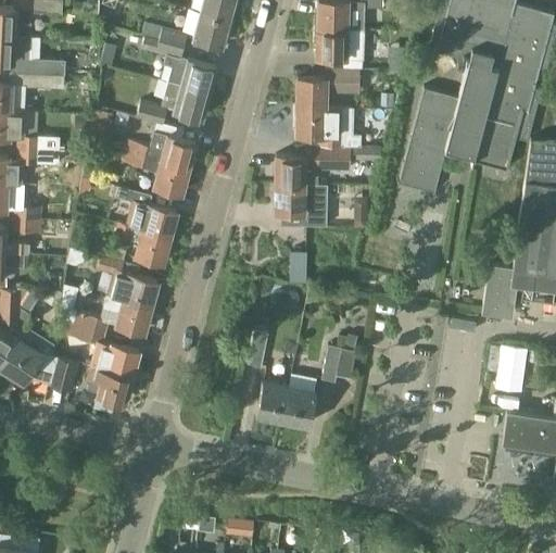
[(0,8),(0,35),(15,36),(15,35),(29,36),(30,11),(47,12),(47,0),(21,0),(21,10),(0,8)]
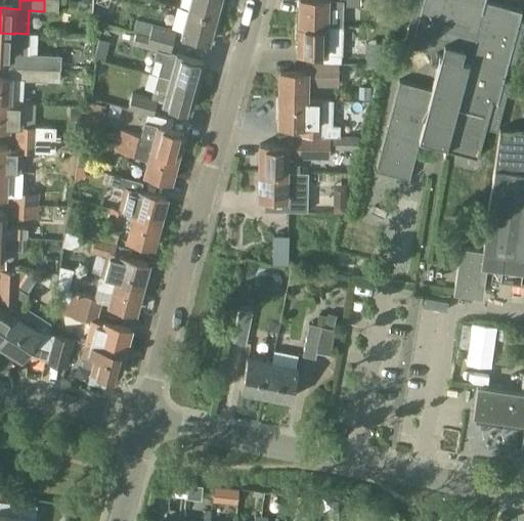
[(220,0),(191,0),(188,12),(215,19),(222,20),(226,5),(219,3),(220,0)]
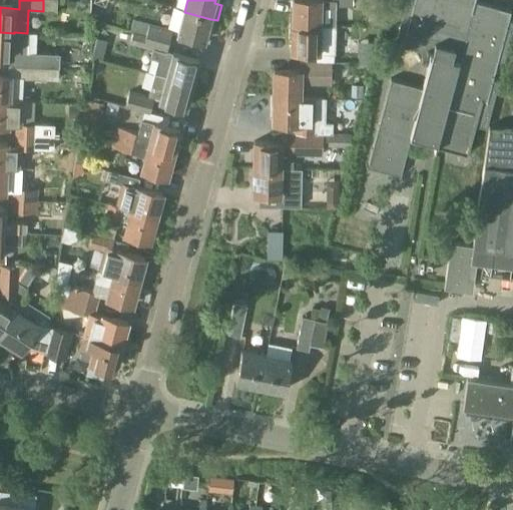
[(353,0),(325,0),(325,3),(330,3),(329,8),(353,8),(353,0)]
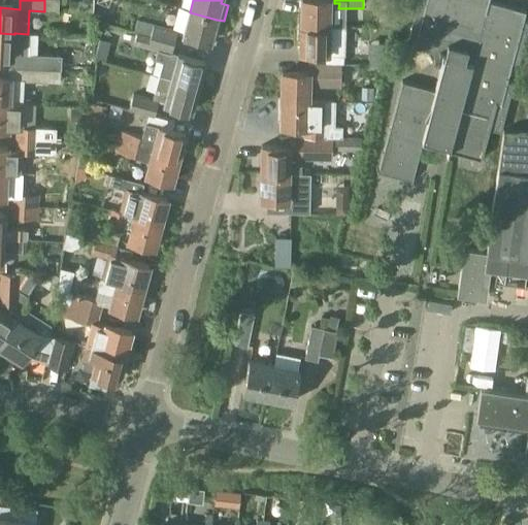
[(488,3),(489,0),(419,0),(409,38),(417,39),(414,50),(444,58),(435,92),(402,84),(378,172),(377,172),(377,173),(411,183),(423,141),(441,146),(443,141),(450,143),(447,155),(448,155),(449,153),(481,161),(489,133),(489,131),(500,134),(501,133),(514,86),(506,84),(512,65),(519,67),(527,31),(527,24),(523,24),(526,13),(488,3)]
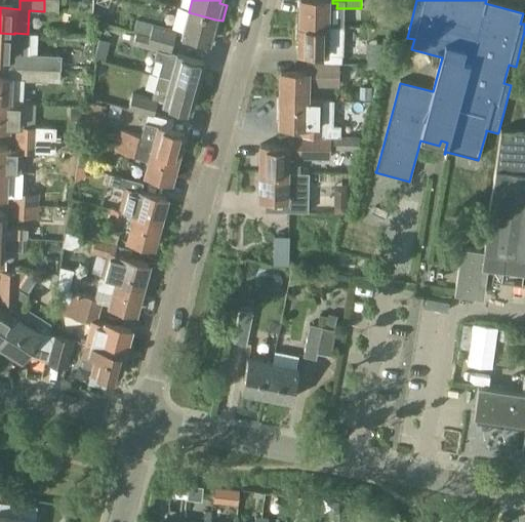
[(301,2),(300,28),(327,29),(327,3),(301,2)]
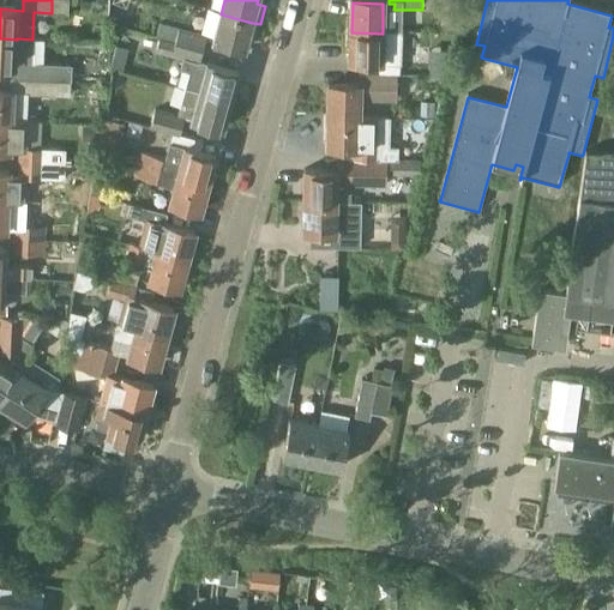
[(214,42),(245,52),(252,23),(221,14),(214,42)]
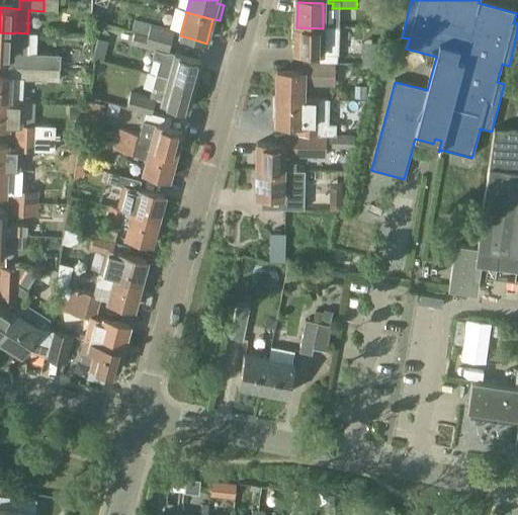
[(296,27),(296,55),(322,56),(335,56),(336,39),(341,39),(341,45),(346,45),(347,29),(323,28),(296,27)]
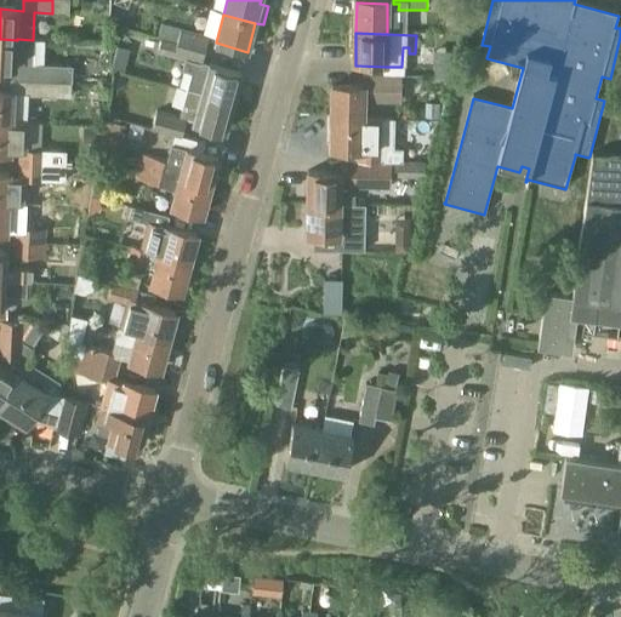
[(182,46),(205,52),(209,40),(186,34),(182,46)]
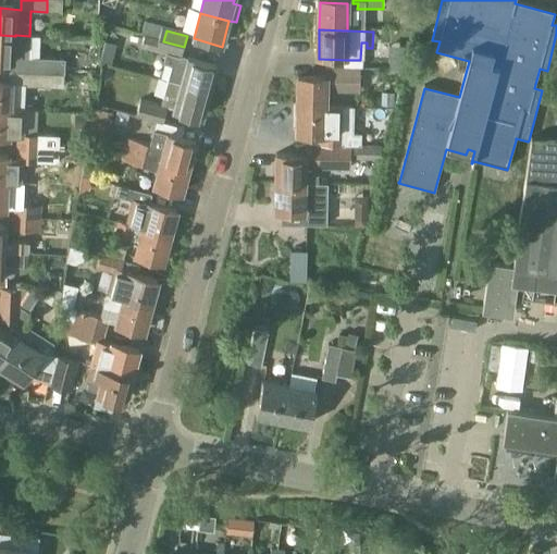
[(15,36),(0,35),(0,61),(14,62),(28,63),(28,60),(29,36),(15,35),(15,36)]
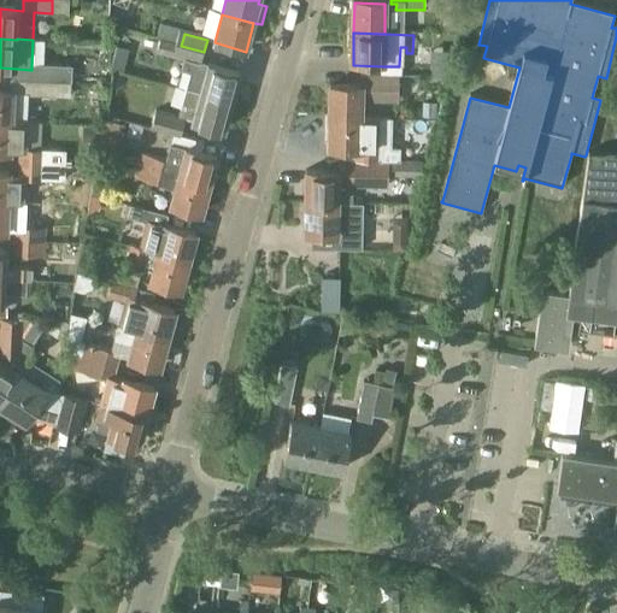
[(182,70),(192,72),(187,88),(187,90),(231,102),(236,88),(240,75),(209,66),(200,64),(204,52),(181,46),(162,41),(158,53),(184,60),(182,70)]
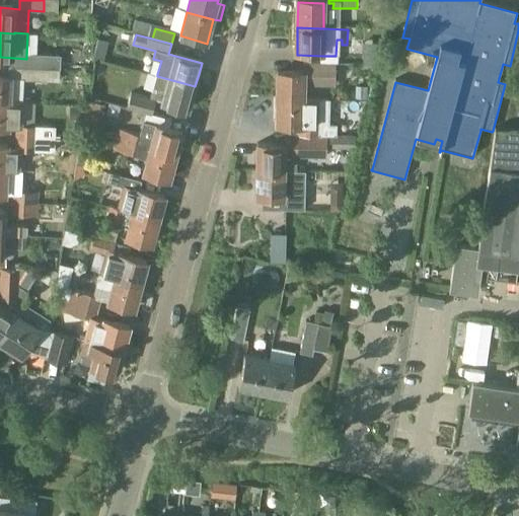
[(42,71),(60,72),(61,57),(26,56),(26,59),(13,58),(12,69),(16,69),(16,70),(42,71)]
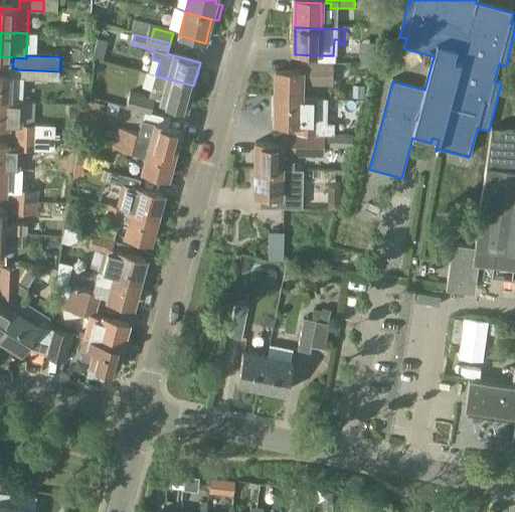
[(303,74),(277,73),(276,99),(301,100),(302,87),(333,88),(333,64),(303,64),(303,74)]
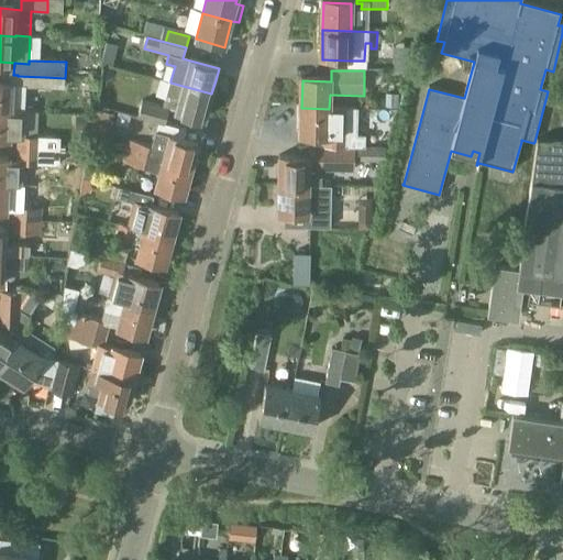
[(0,85),(0,112),(11,113),(12,100),(25,100),(25,98),(32,98),(32,88),(65,89),(65,78),(45,77),(18,76),(18,75),(13,75),(13,86),(0,85)]
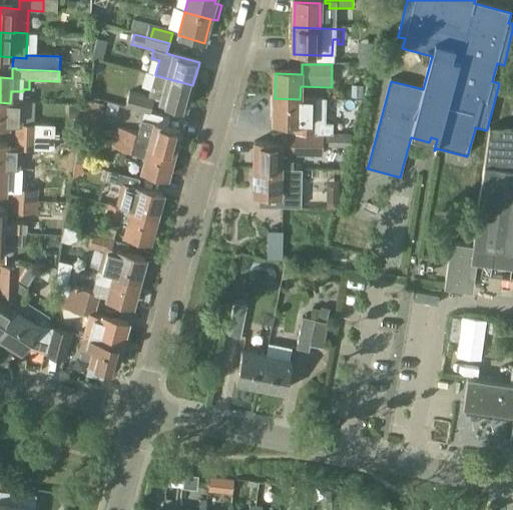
[(154,100),(185,109),(192,85),(155,75),(148,99),(130,94),(126,108),(137,111),(150,114),(154,100)]
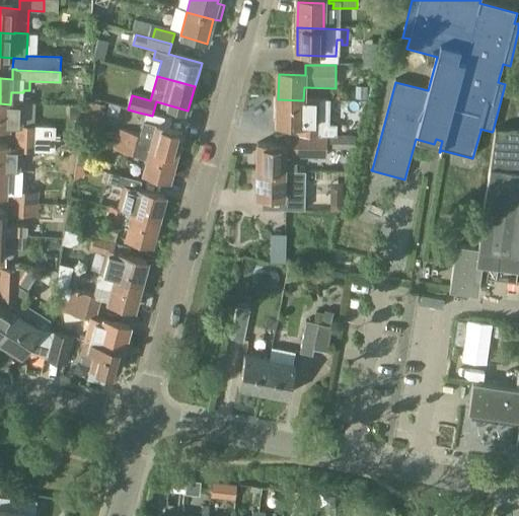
[(303,100),(278,99),(277,126),(277,136),(294,137),(302,137),(303,100)]
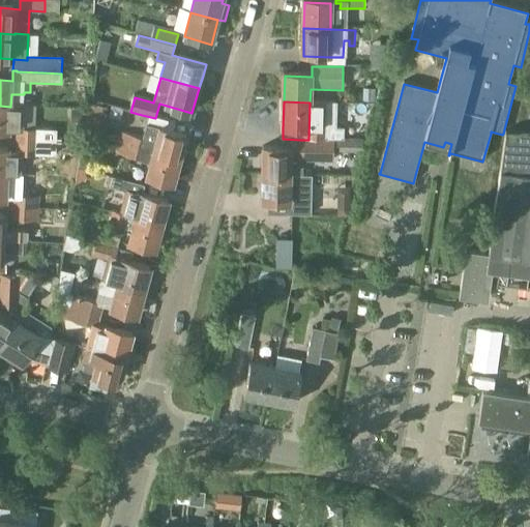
[(108,109),(90,105),(83,133),(100,138),(108,109)]
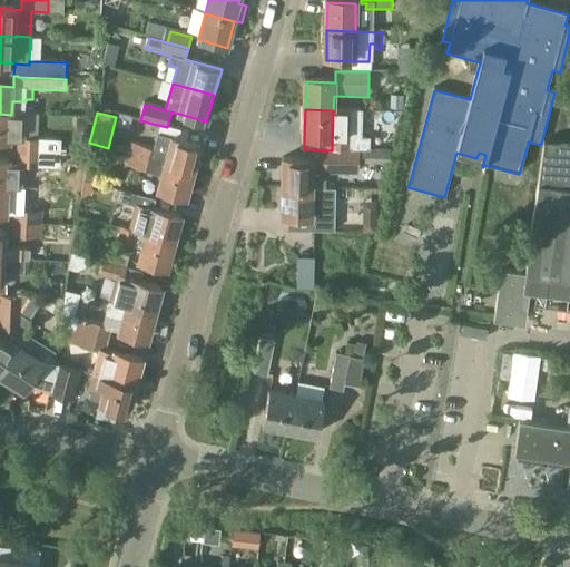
[(0,140),(10,142),(10,140),(20,142),(19,153),(48,155),(48,145),(48,142),(25,140),(26,116),(11,115),(0,114),(0,140)]
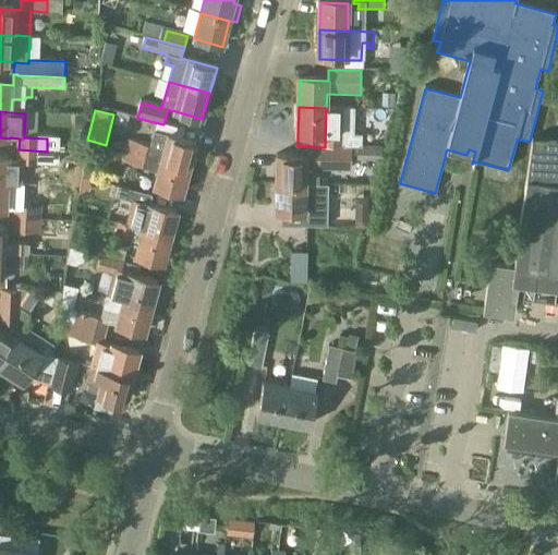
[(154,132),(149,147),(129,142),(126,152),(162,161),(190,168),(196,144),(168,135),(154,132)]
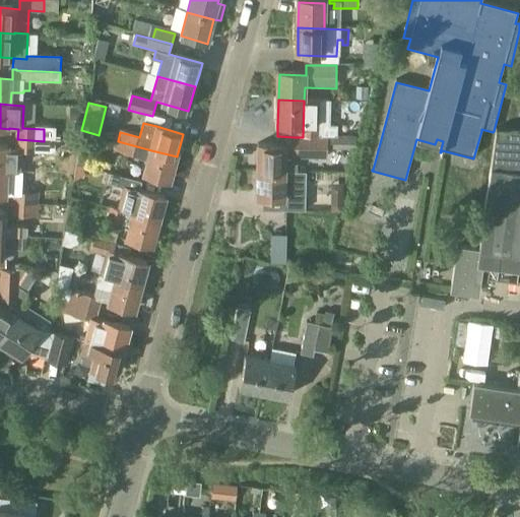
[(519,131),(500,130),(480,250),(484,251),(497,253),(492,272),(499,273),(496,279),(519,282),(519,131)]
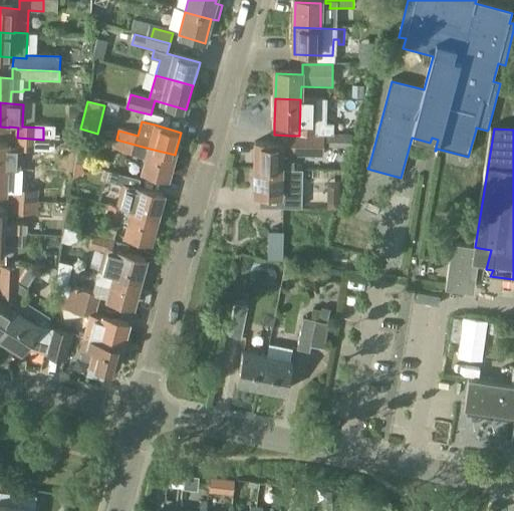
[(256,144),(255,171),(281,171),(293,172),(294,157),(323,158),(323,137),(299,136),(291,136),(290,146),(256,144)]
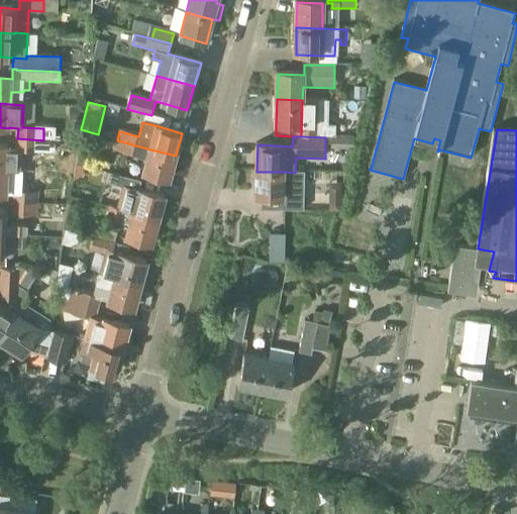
[(326,137),(325,150),(349,150),(349,144),(353,144),(354,138),(326,137)]
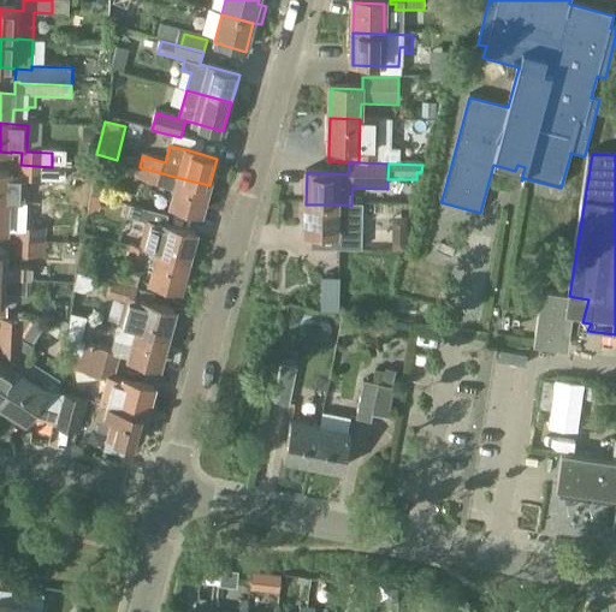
[(0,173),(0,203),(9,203),(16,205),(24,205),(31,205),(33,195),(24,195),(25,179),(52,180),(52,167),(21,165),(21,177),(10,177),(10,174),(0,173)]
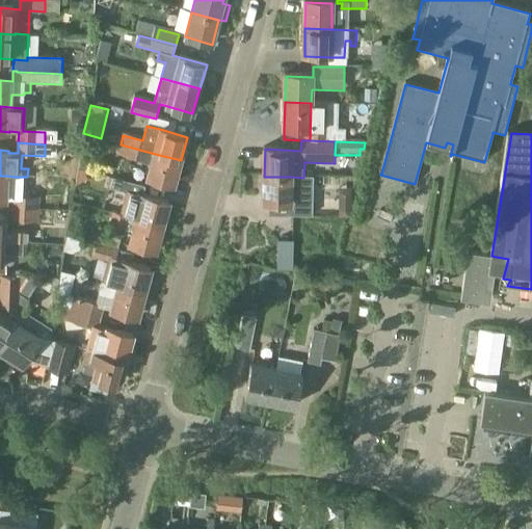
[(117,155),(151,163),(147,178),(175,184),(181,160),(155,154),(121,144),(117,155)]
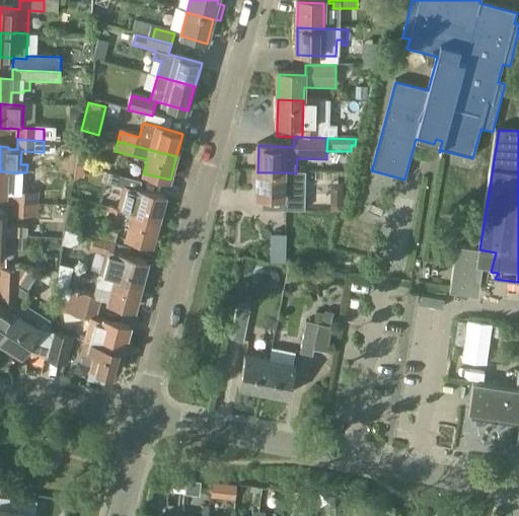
[(13,183),(26,185),(26,172),(20,172),(13,172),(13,183)]
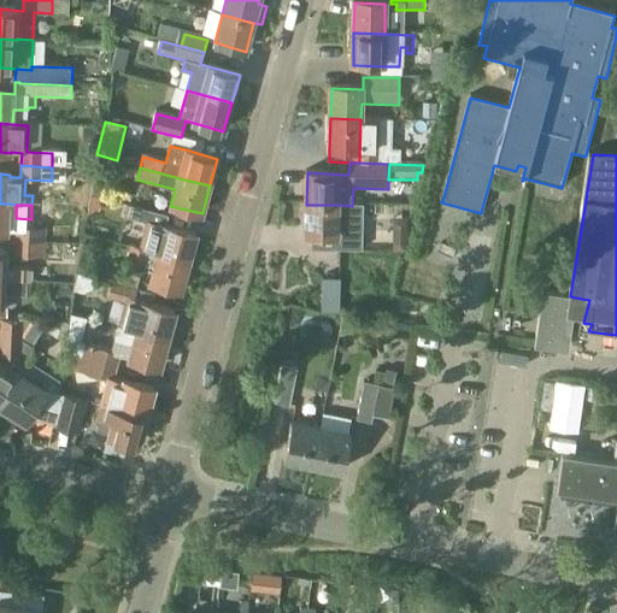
[(363,252),(364,206),(352,206),(338,205),(306,205),(305,236),(336,236),(335,252),(363,252)]
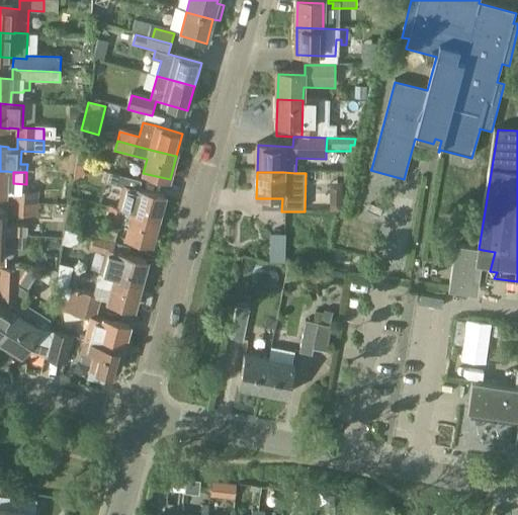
[(110,174),(107,183),(123,188),(117,209),(158,221),(164,197),(139,190),(141,182),(110,174)]
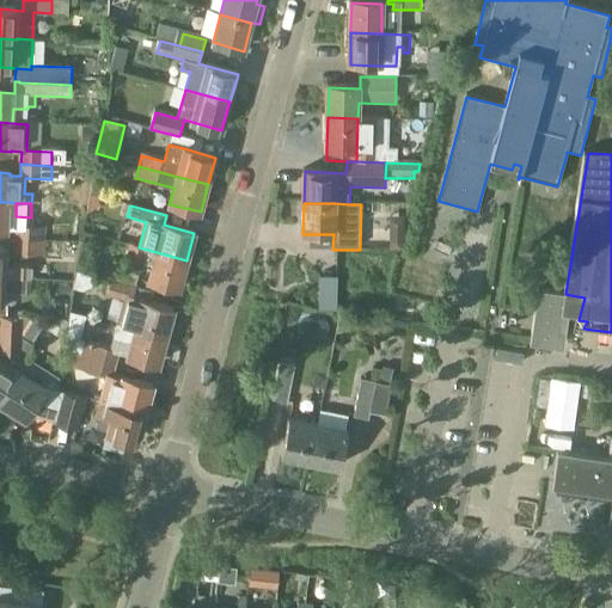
[(17,241),(46,243),(47,228),(18,228),(17,241)]
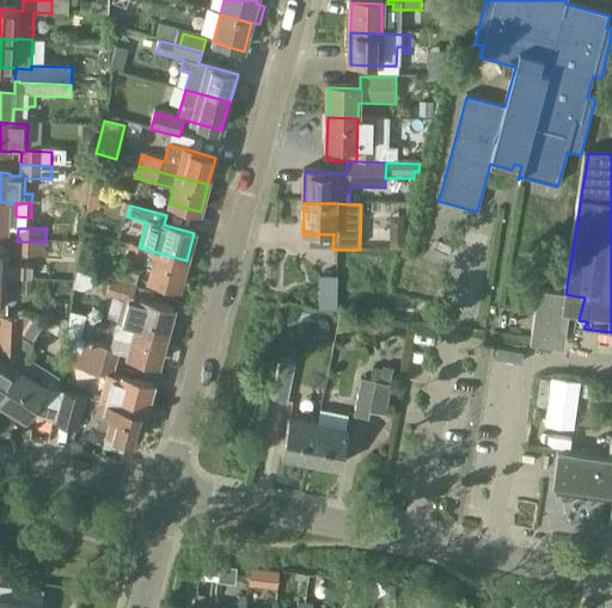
[(46,243),(17,241),(16,256),(46,257),(46,243)]
